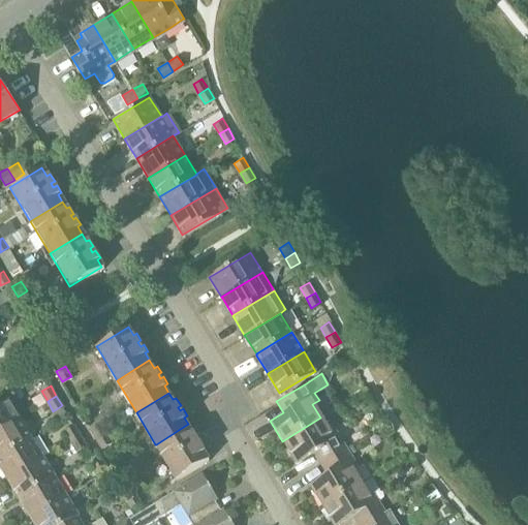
[(0,429),(20,419),(8,398),(0,402),(0,429)]
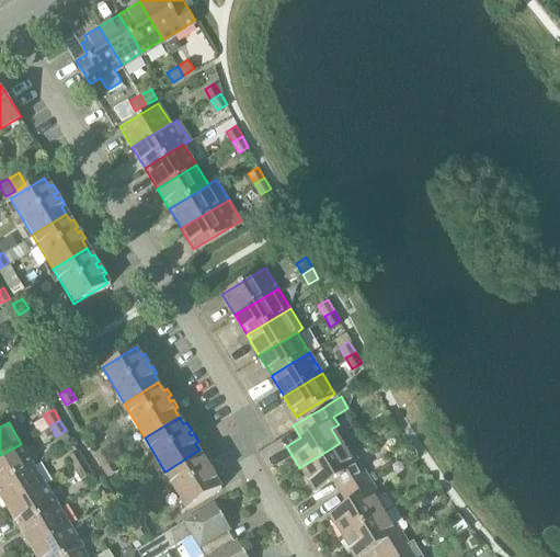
[(340,443),(299,468),(312,490),(331,479),(339,491),(365,475),(360,466),(354,456),(350,458),(340,443)]
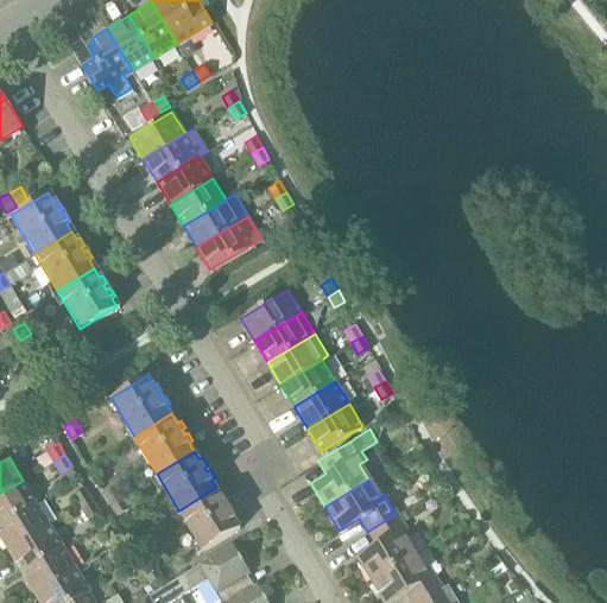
[(23,481),(0,493),(0,522),(36,502),(23,481)]
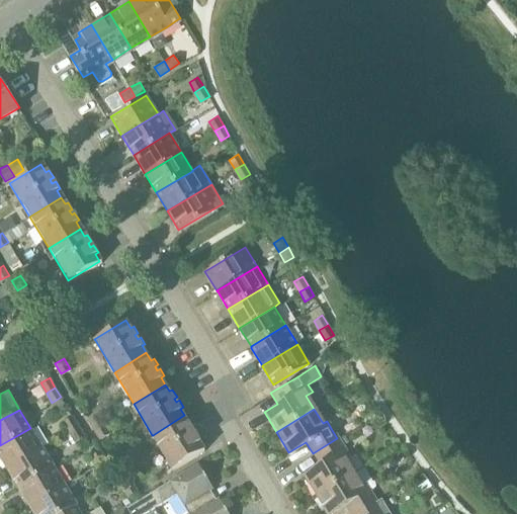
[(96,413),(88,418),(93,428),(102,422),(96,413)]
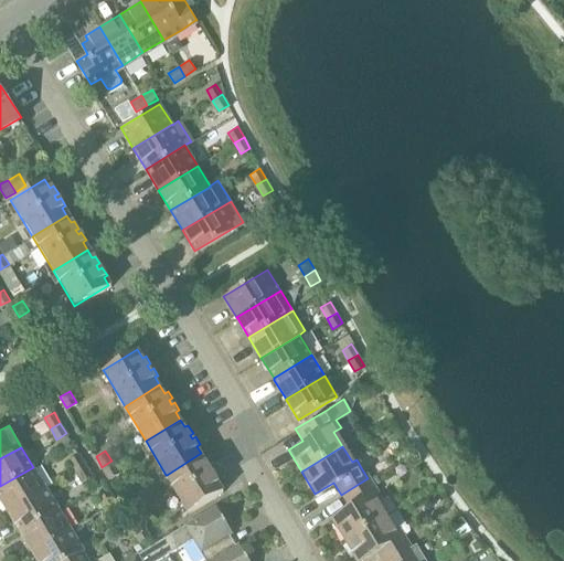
[(78,453),(68,458),(75,469),(85,464),(78,453)]
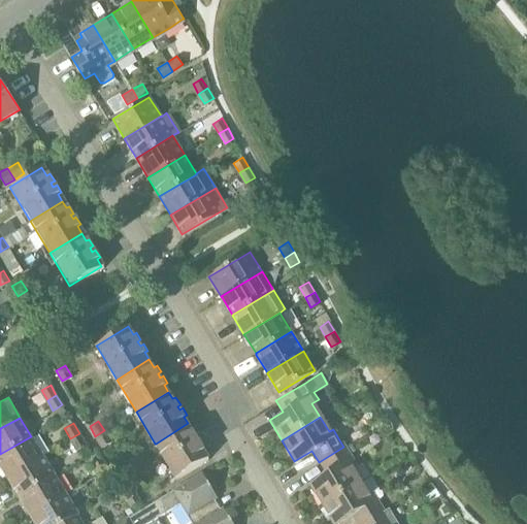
[(188,423),(156,444),(175,477),(208,457),(204,449),(207,447),(202,439),(199,441),(197,438),(200,436),(196,429),(193,431),(188,423)]
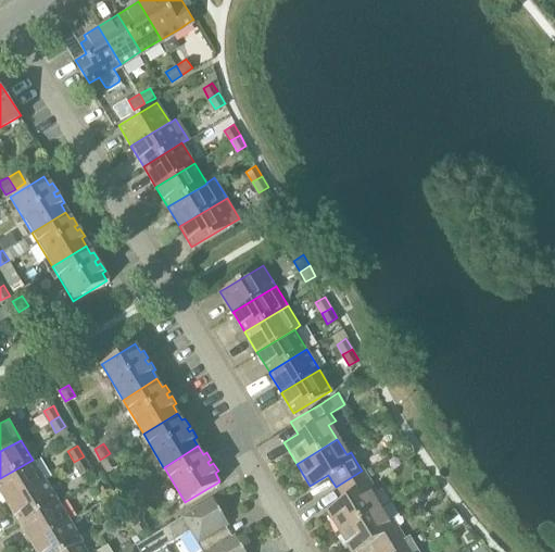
[(356,462),(362,471),(382,458),(377,449),(356,462)]
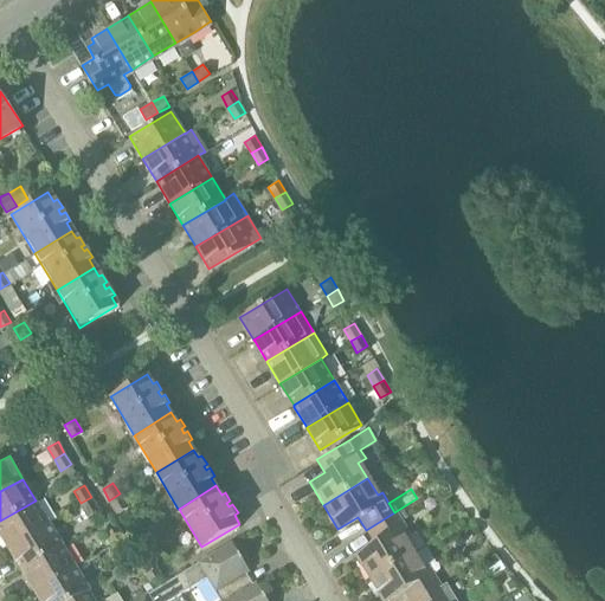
[(120,493),(109,501),(116,512),(127,505),(120,493)]
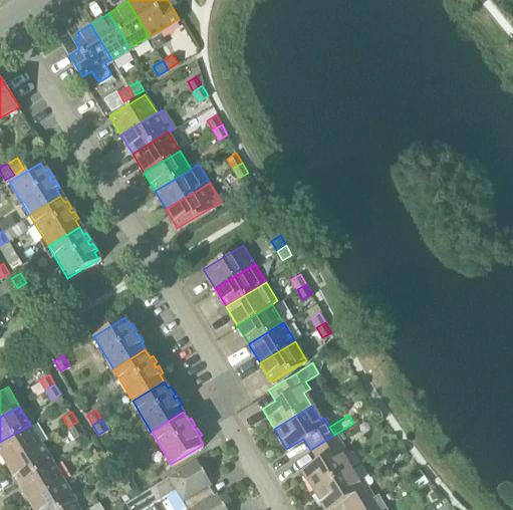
[(77,422),(68,427),(74,437),(83,432),(77,422)]
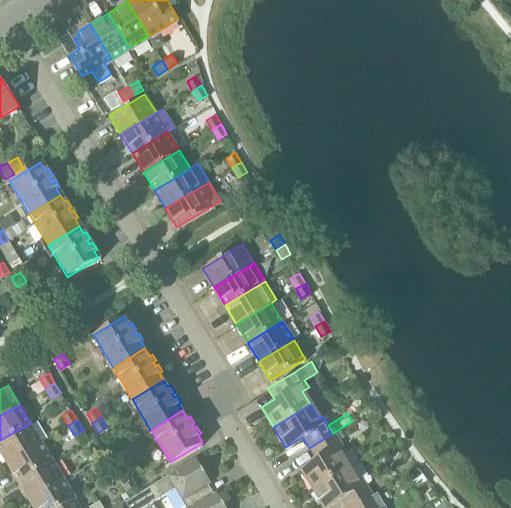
[(30,423),(0,440),(0,451),(7,462),(42,441),(30,423)]
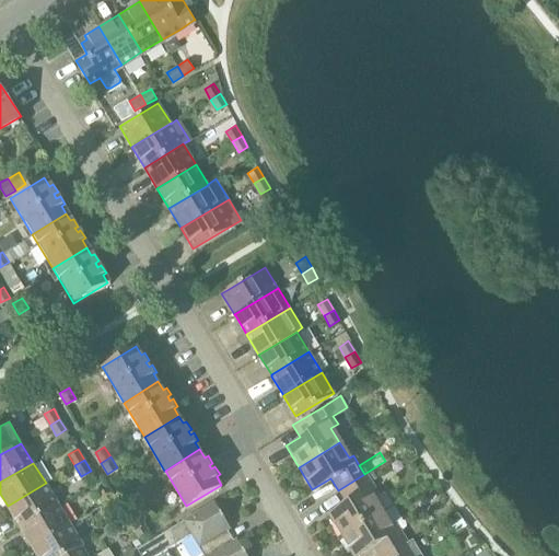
[(345,501),(327,512),(340,534),(381,510),(371,495),(376,493),(364,474),(338,490),(345,501)]
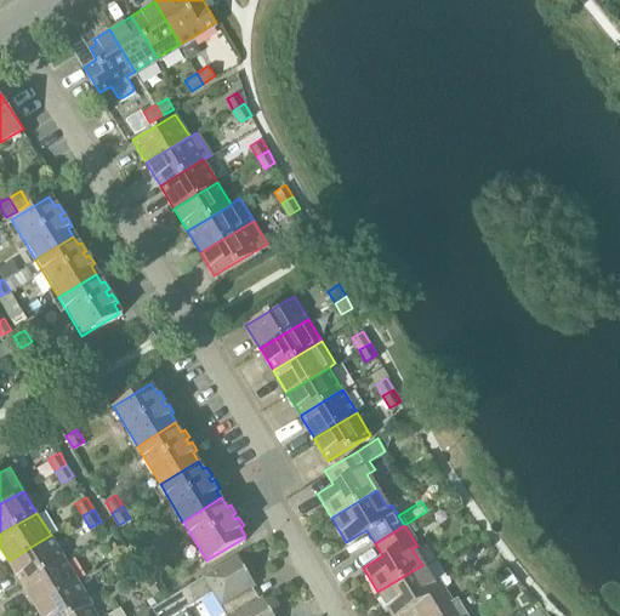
[(51,535),(9,560),(22,583),(64,558),(51,535)]
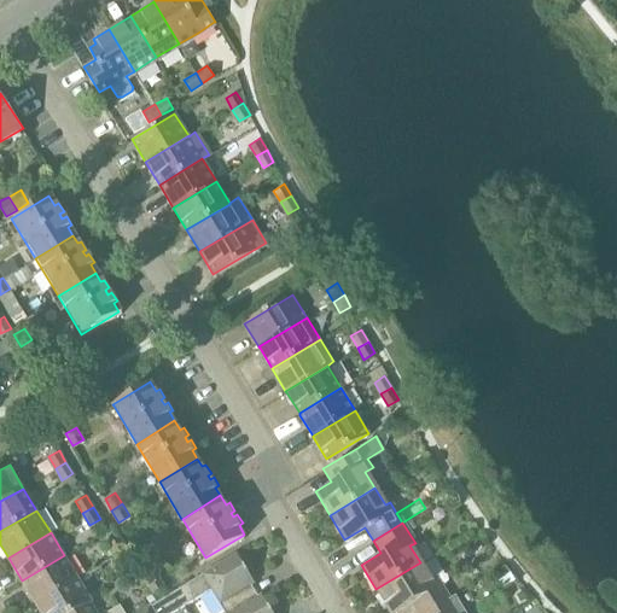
[(118,536),(108,542),(115,554),(126,548),(118,536)]
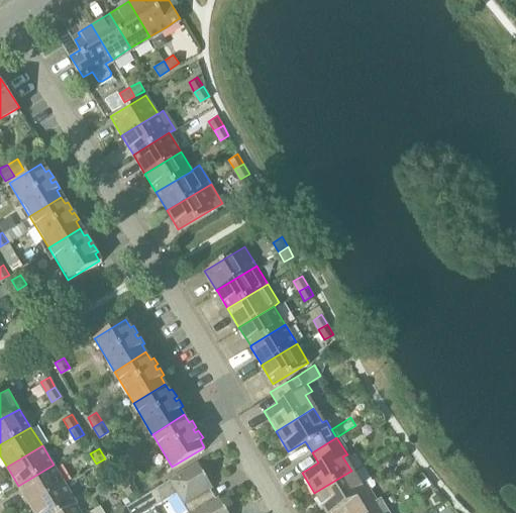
[(105,458),(96,464),(102,474),(111,468),(105,458)]
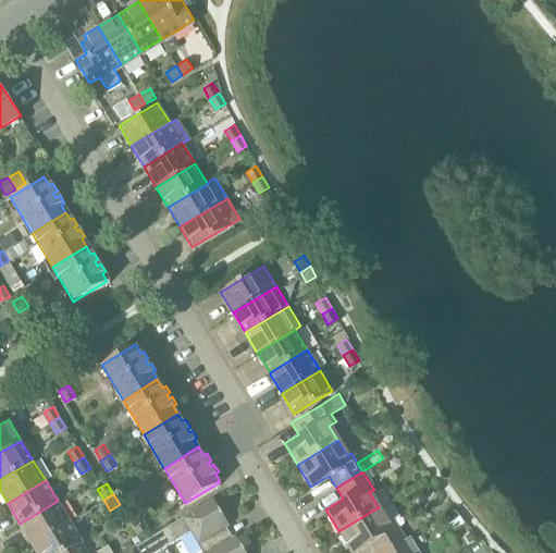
[(212,498),(157,530),(165,545),(189,530),(202,552),(206,552),(232,537),(225,526),(229,525),(222,513),(212,498)]
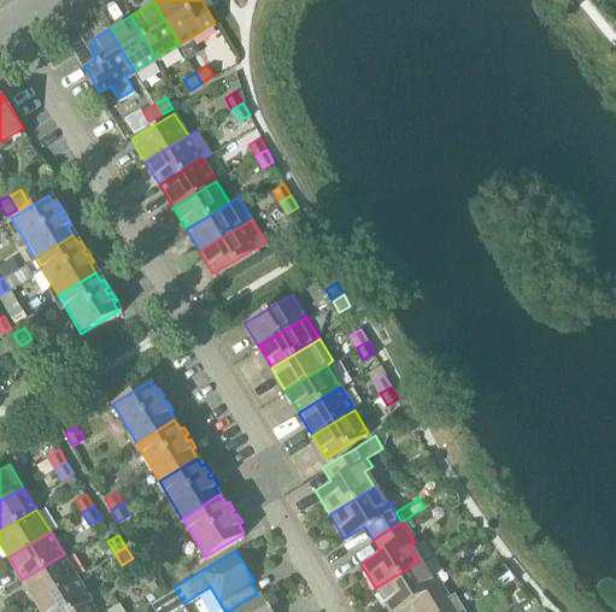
[(64,554),(22,580),(35,601),(77,576),(64,554)]
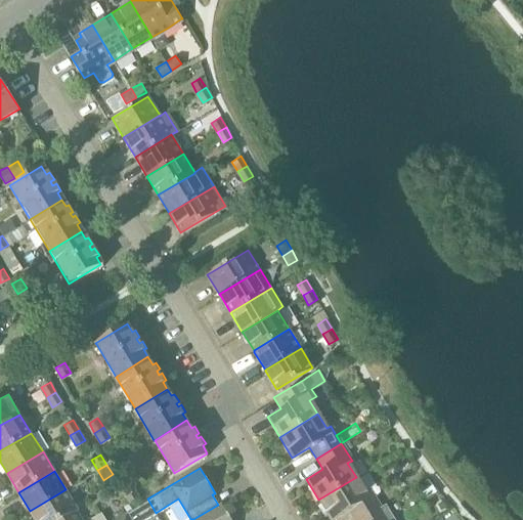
[(356,477),(318,500),(330,519),(331,519),(347,510),(353,519),(355,519),(357,519),(380,506),(373,494),(368,488),(364,491),(356,477)]
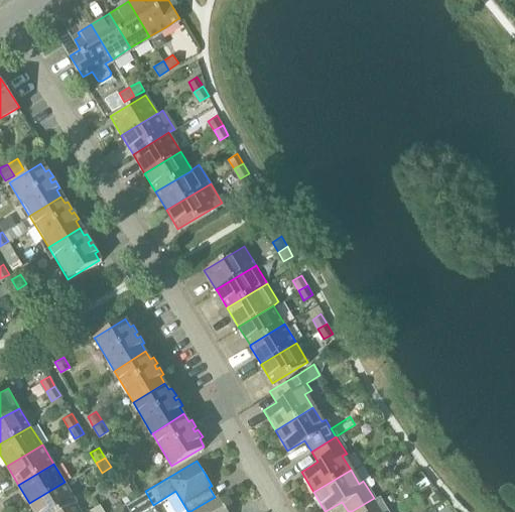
[(130,479),(121,484),(127,494),(136,488),(130,479)]
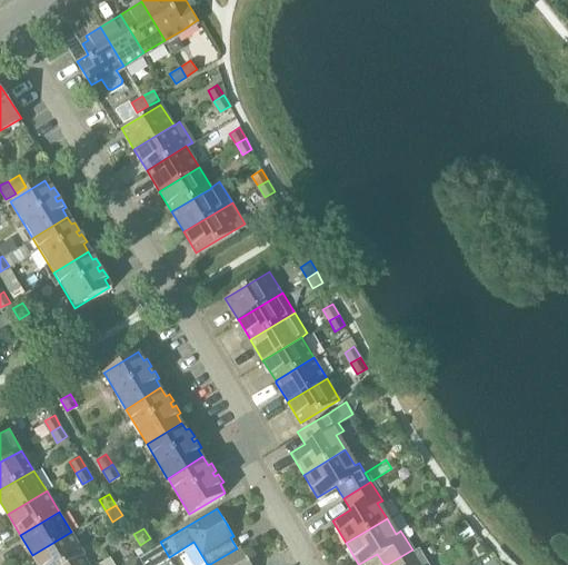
[(71,532),(32,555),(37,564),(89,564),(90,564),(83,553),(71,532)]
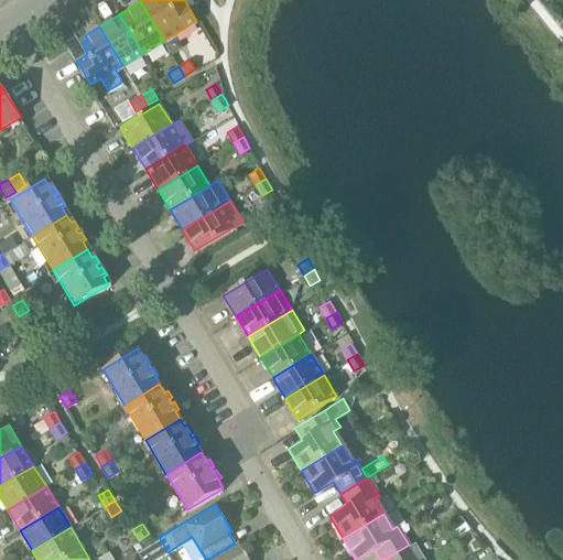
[(159,537),(120,559),(154,559),(168,552),(159,537)]
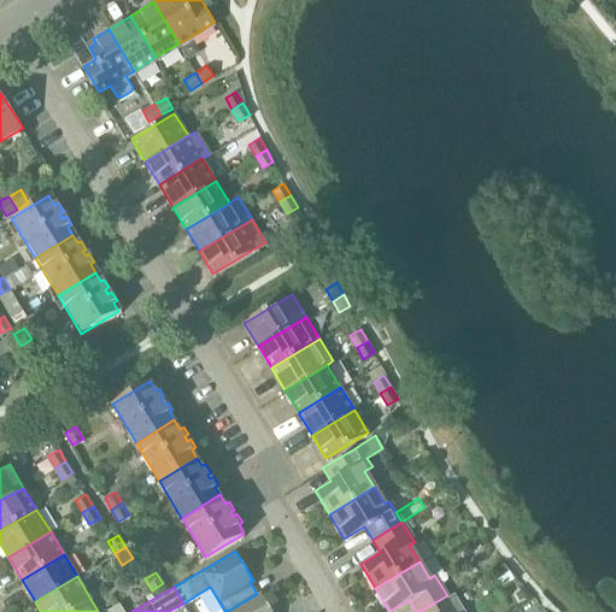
[(228,611),(271,611),(269,608),(259,592),(257,594),(228,611)]
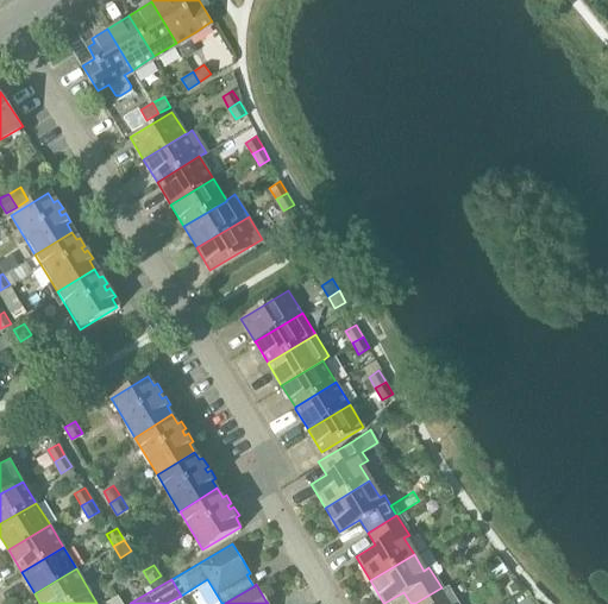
[(461,603),(449,584),(442,587),(415,603),(413,603),(461,603)]
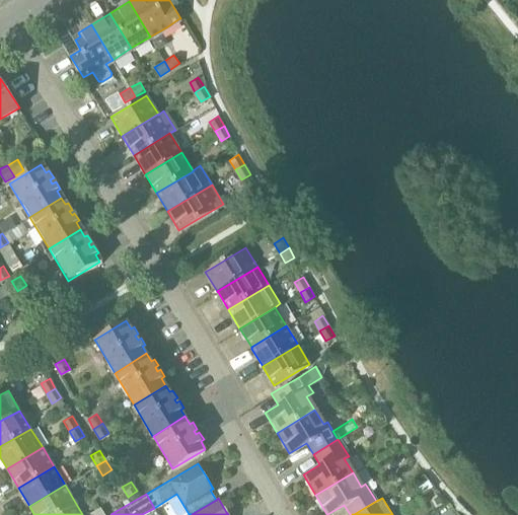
[(105,514),(100,506),(89,512),(91,514),(105,514)]
